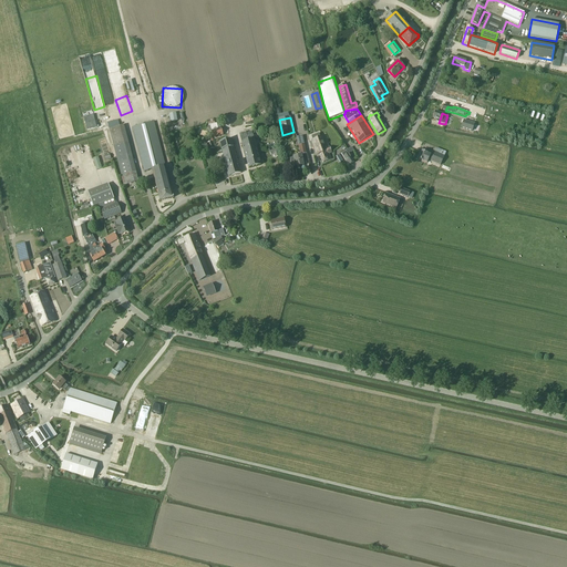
[(464,121),(461,127),(472,131),(474,124),(464,121)]
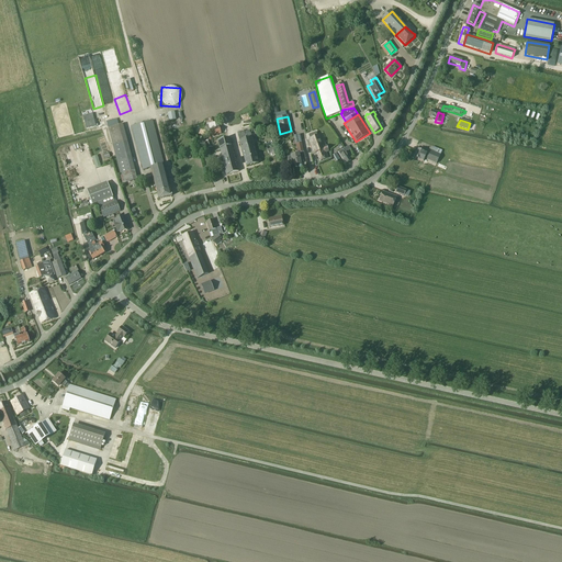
[(150,168),(164,165),(153,121),(132,126),(143,170),(150,168)]
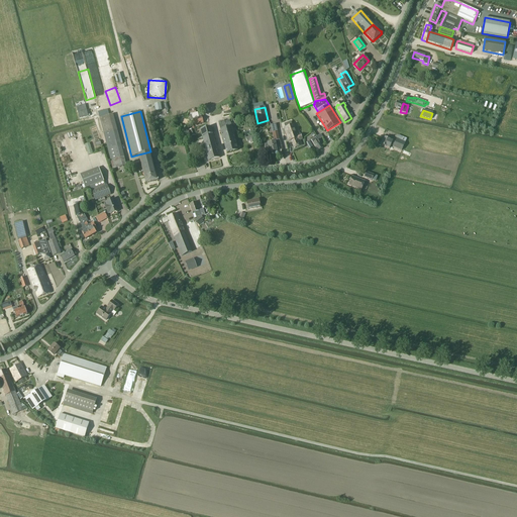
[(99,118),(113,170),(126,167),(113,114),(99,118)]
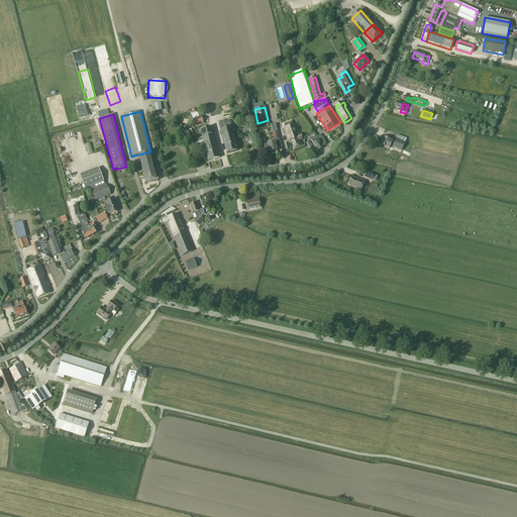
[(196,114),(192,115),(195,126),(201,124),(203,123),(202,118),(199,118),(198,114),(196,114)]
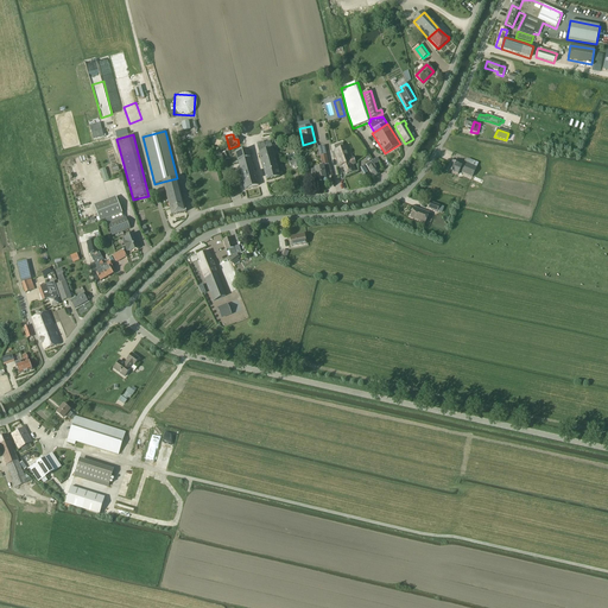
[(257,144),(259,153),(263,168),(270,165),(270,168),(274,165),(277,164),(272,150),(271,145),(265,146),(264,143),(257,144)]
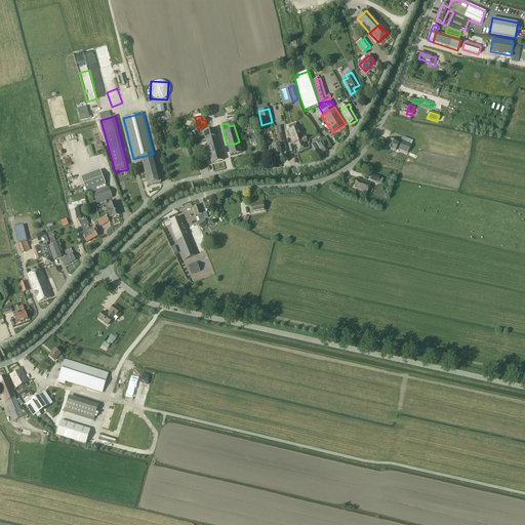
[(288,131),(292,142),(293,145),(296,144),(298,151),(307,148),(305,143),(307,142),(304,132),(303,132),(300,126),(288,131)]
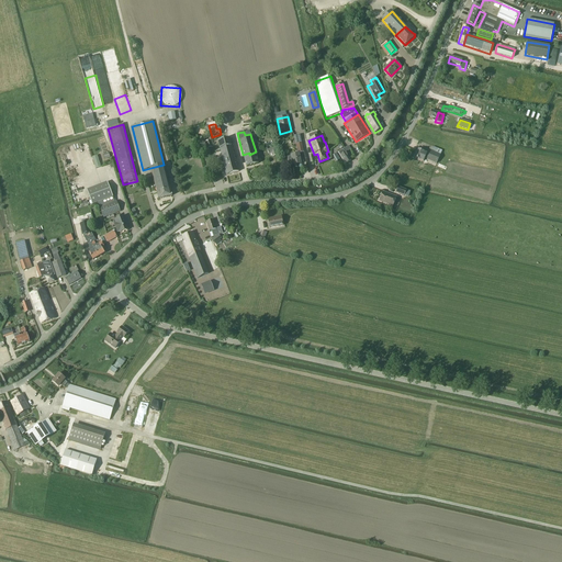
[(294,137),(298,153),(299,153),(299,154),(304,153),(301,136),(294,137)]
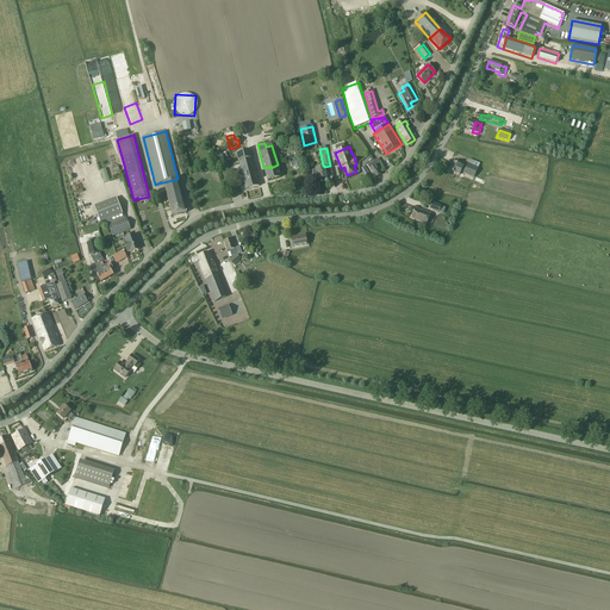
[(236,154),(240,163),(251,160),(249,150),(236,154)]
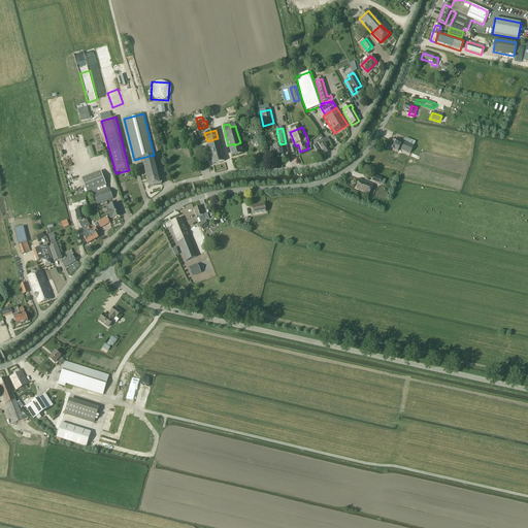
[(218,138),(207,141),(212,161),(211,162),(211,163),(212,163),(213,165),(224,162),(218,138)]
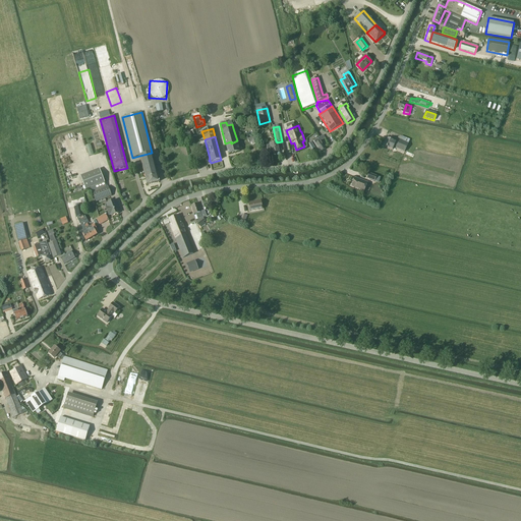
[(255,137),(248,139),(248,142),(252,142),(253,146),(256,145),(255,137)]
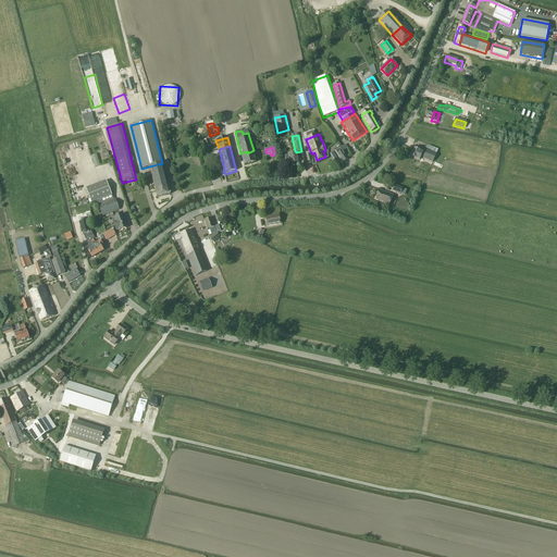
[(335,151),(337,155),(342,163),(348,160),(343,151),(342,151),(341,148),(335,151)]
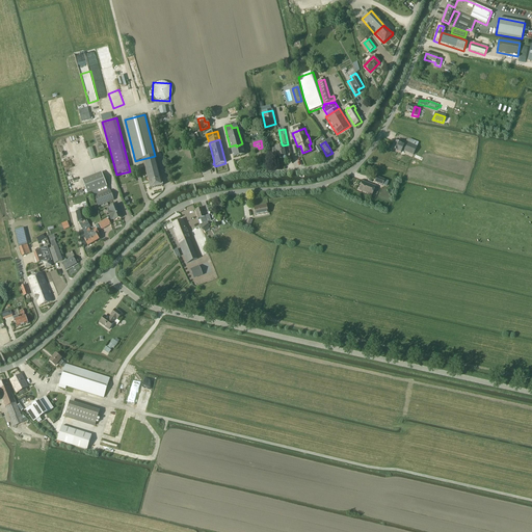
[(400,153),(402,151),(414,156),(417,147),(408,142),(406,147),(396,141),(392,149),(400,153)]
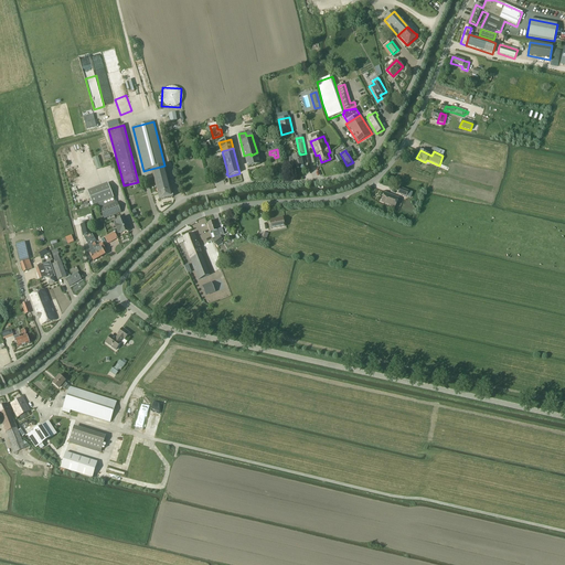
[(251,153),(244,156),(247,168),(259,164),(257,152),(255,153),(251,156),(251,153)]
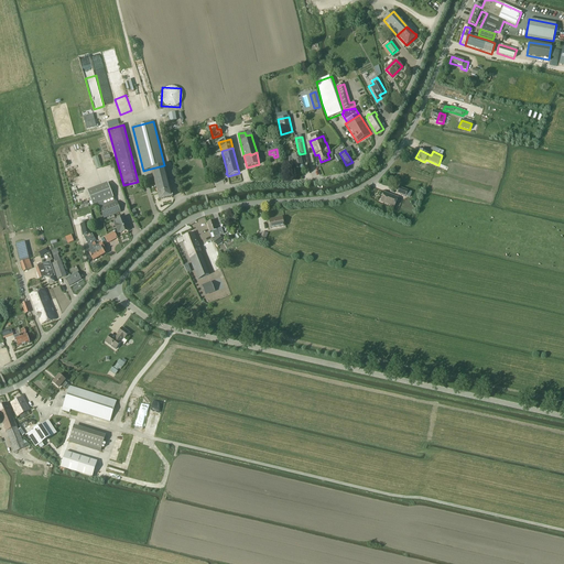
[(300,153),(299,153),(296,153),(296,155),(292,156),(292,158),(289,159),(290,165),(293,164),(294,166),(302,165),(300,155),(300,154),(300,153)]
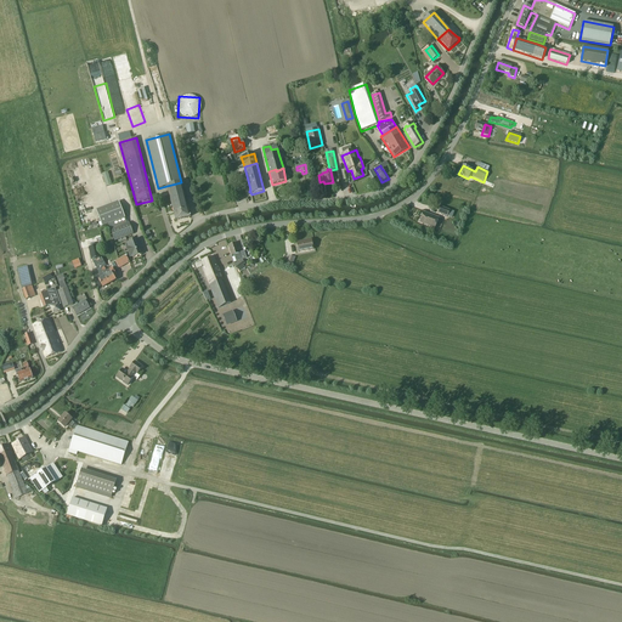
[(174,214),(188,210),(181,182),(167,186),(174,214)]
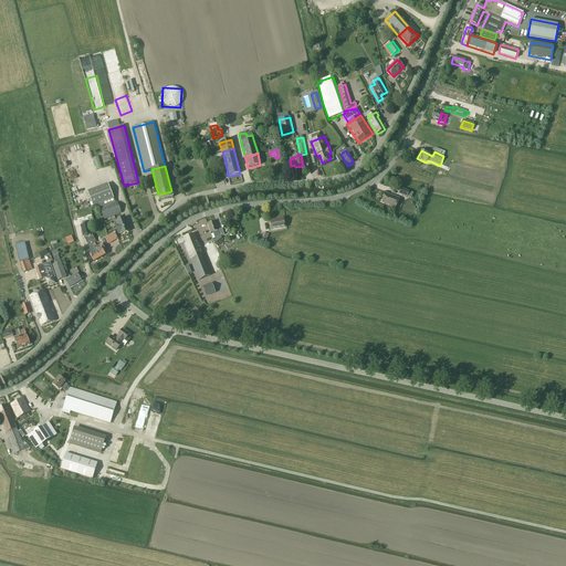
[(87,191),(93,207),(114,199),(108,184),(87,191)]
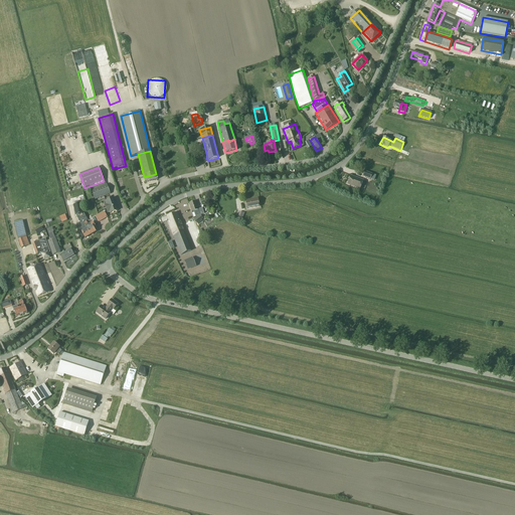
[(370,179),(372,175),(372,174),(364,171),(362,176),(370,179)]
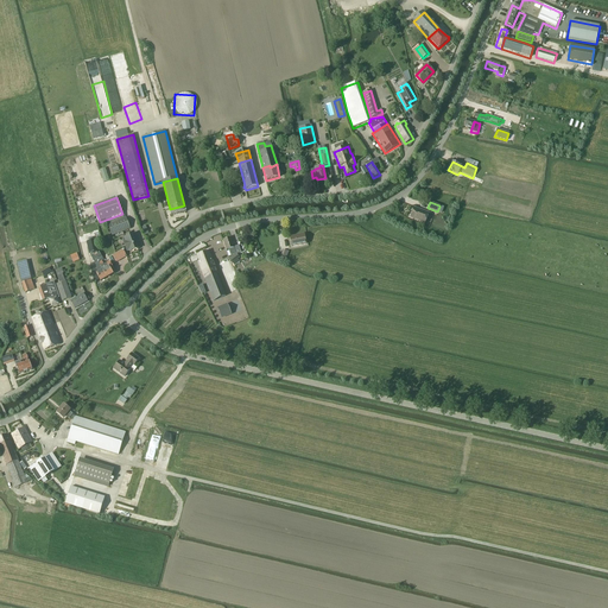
[(187,213),(184,206),(170,209),(171,216),(187,213)]
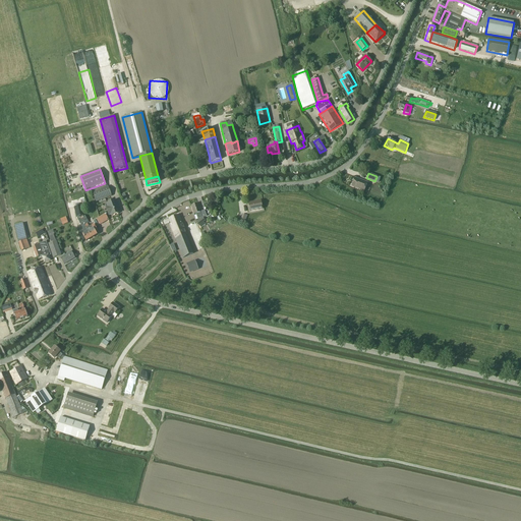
[(354,178),(352,183),(351,186),(364,191),(367,183),(354,178)]
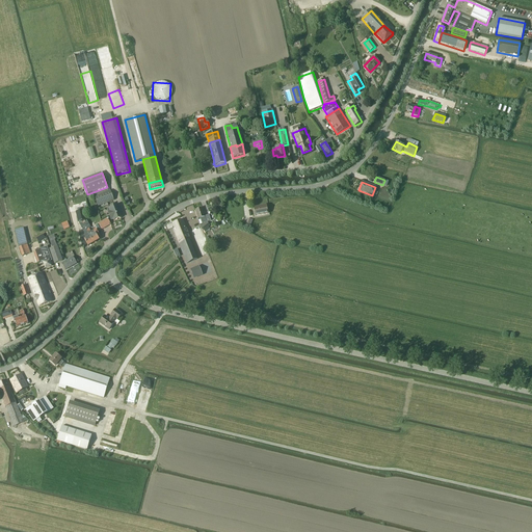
[(98,207),(114,201),(110,191),(95,196),(98,207)]
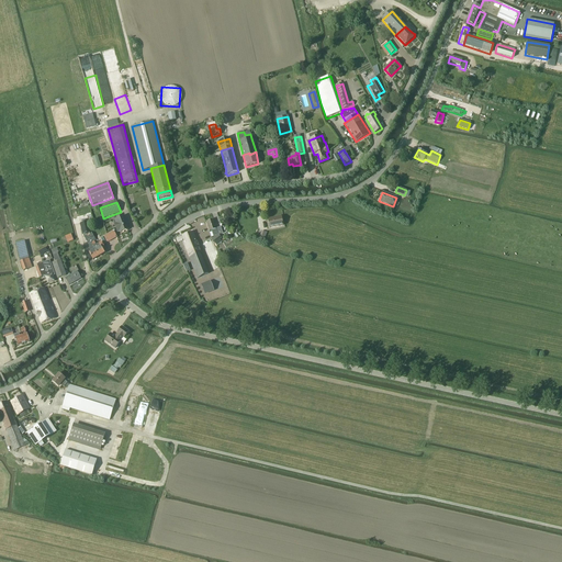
[(114,224),(117,232),(120,231),(121,233),(128,229),(126,224),(126,225),(123,217),(114,221),(115,223),(114,224)]
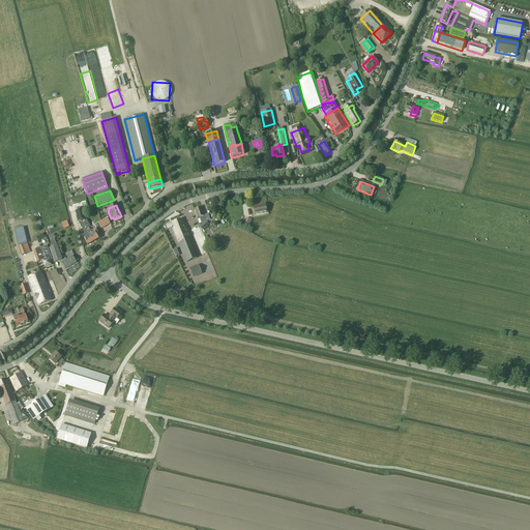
[(186,218),(195,216),(193,209),(194,208),(193,205),(183,207),(186,218)]
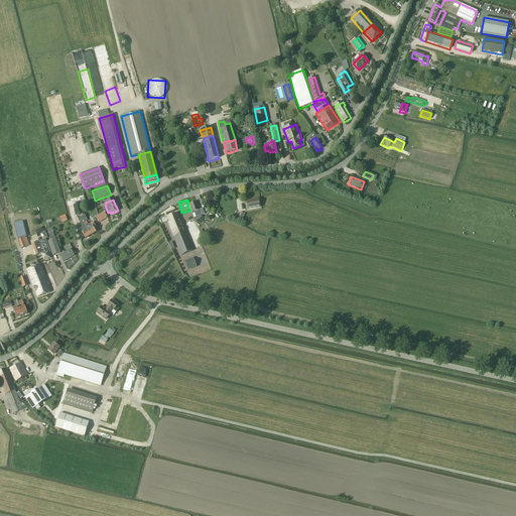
[(258,200),(246,202),(248,210),(260,207),(258,200)]
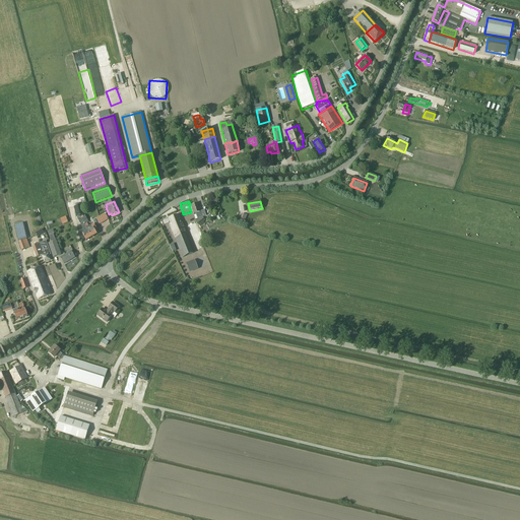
[(197,219),(202,217),(206,216),(204,210),(200,211),(197,204),(191,206),(193,214),(195,213),(197,219)]
